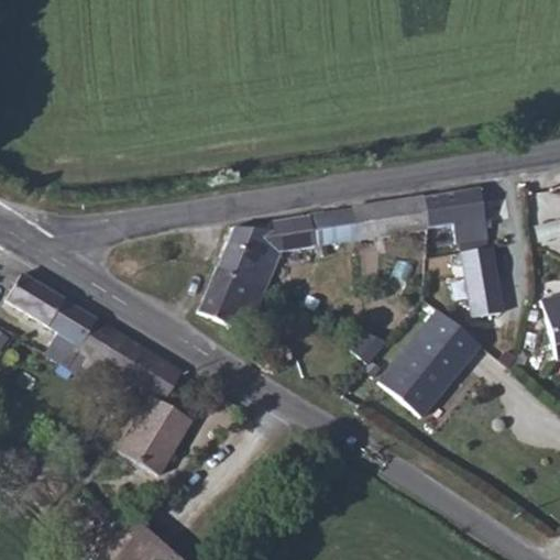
[(491,235),(482,185),(425,195),(431,226),(456,221),(459,241),(491,235)]
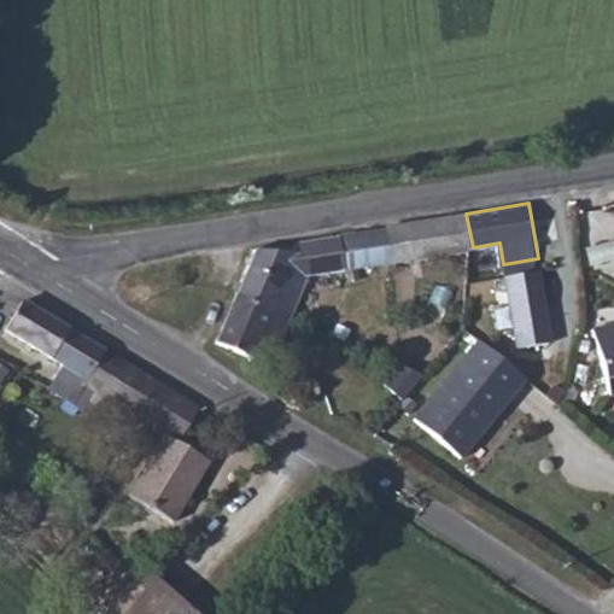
[(466,214),(343,233),(348,268),(473,247),(466,214)]
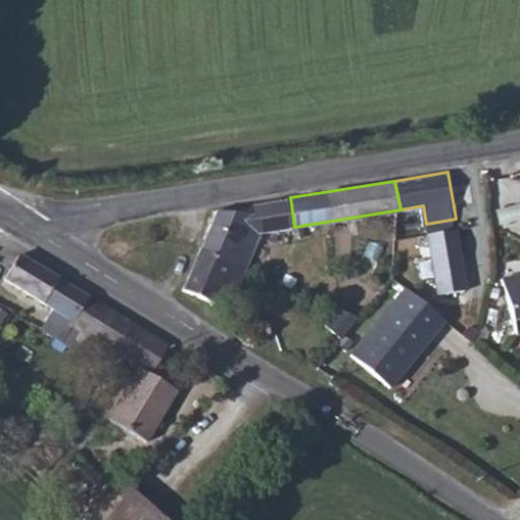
[(516,221),(513,195),(500,197),(502,222),(516,221)]
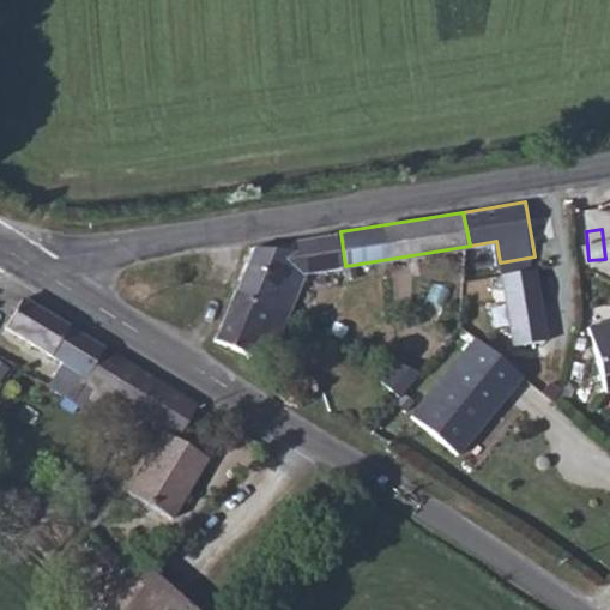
[(345,266),(340,231),(300,239),(295,248),(257,246),(239,288),(293,312),(309,271),(345,266)]
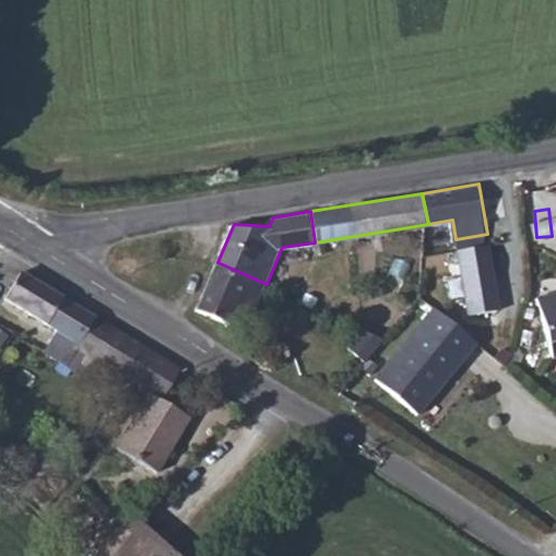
[(500,308),(489,244),(461,248),(471,312),(500,308)]
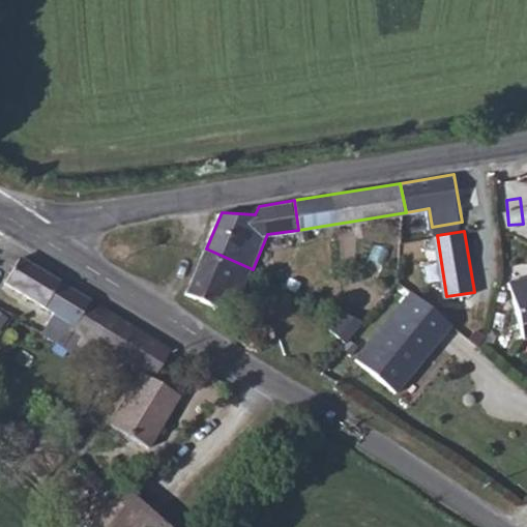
[(253,269),(206,249),(188,291),(220,305),(225,292),(240,298),(253,269)]
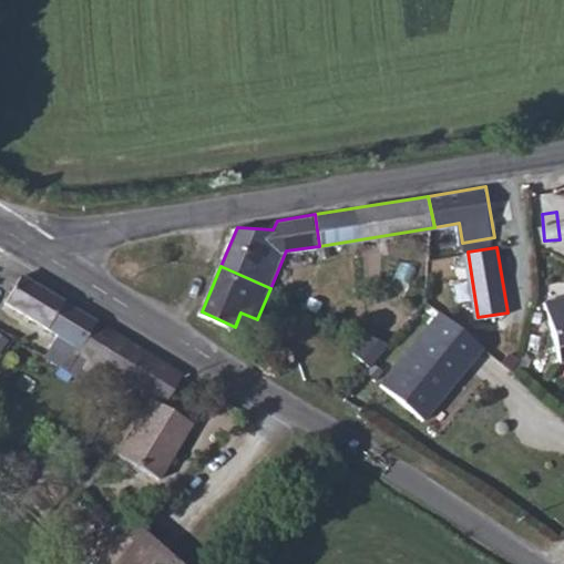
[(98,319),(24,274),(8,299),(61,331),(48,354),(65,365),(79,342),(82,345),(98,319)]
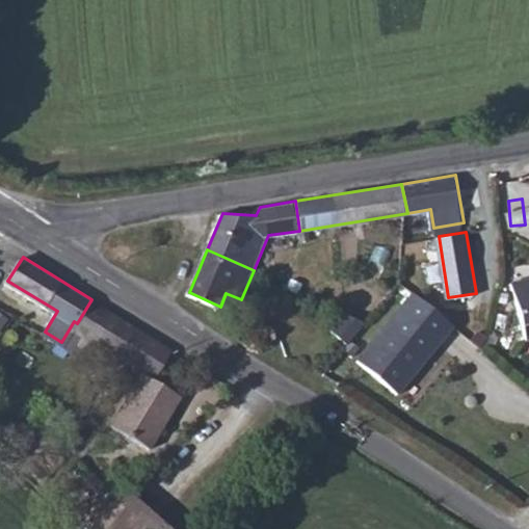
[(528,276),(512,281),(527,339),(528,339),(528,276)]
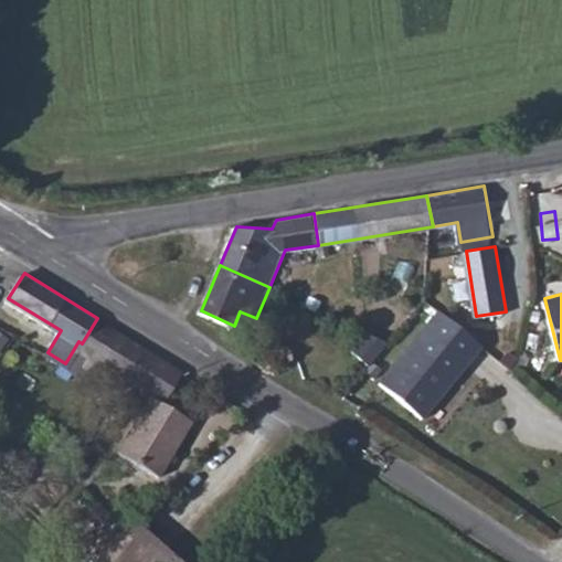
[(425,417),(484,345),(442,309),(382,382),(425,417)]
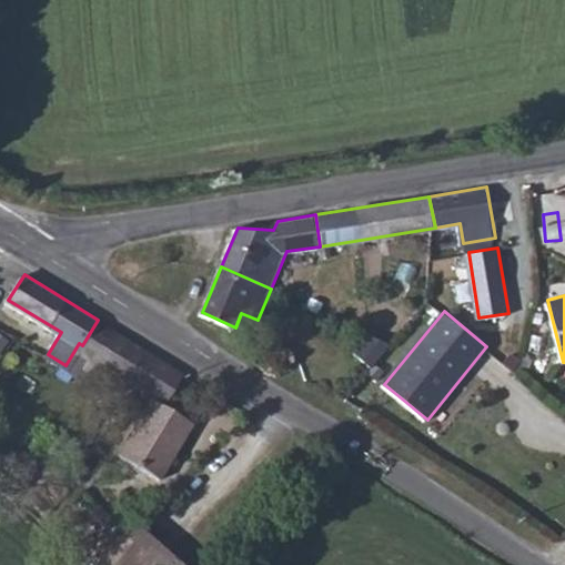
[(184,372),(98,320),(82,345),(79,343),(66,365),(86,377),(91,370),(123,390),(128,381),(154,397),(155,396),(165,403),(184,372)]
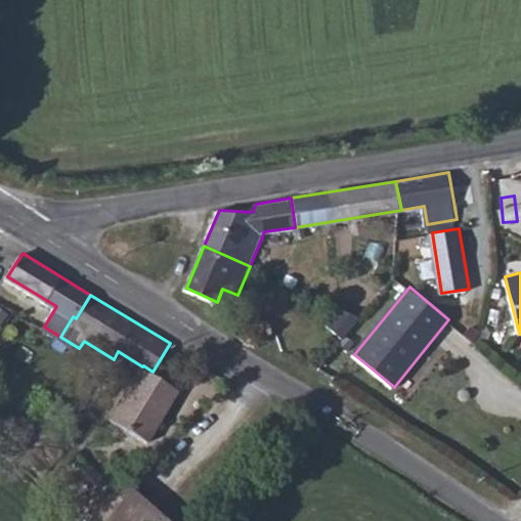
[(344,337),(361,316),(342,307),(328,323),(344,337)]
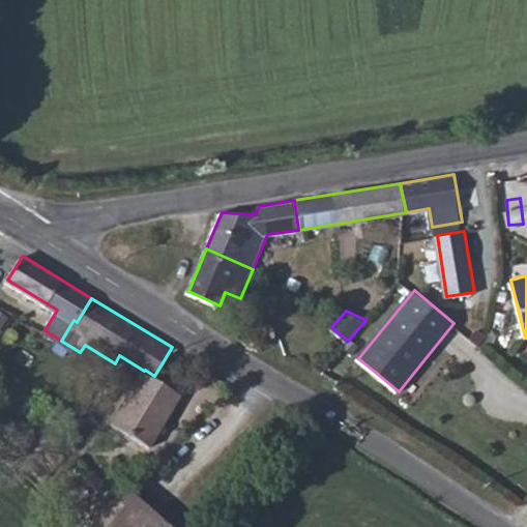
[(151,445),(183,393),(154,376),(145,370),(144,371),(113,421),(151,445)]
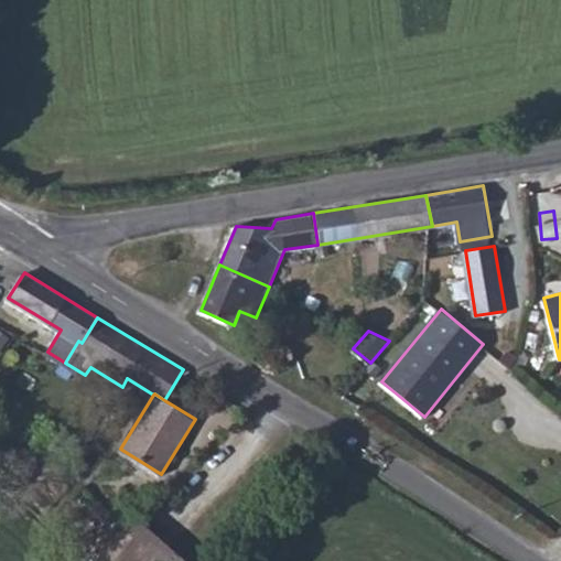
[(123,533),(133,521),(127,515),(117,527),(123,533)]
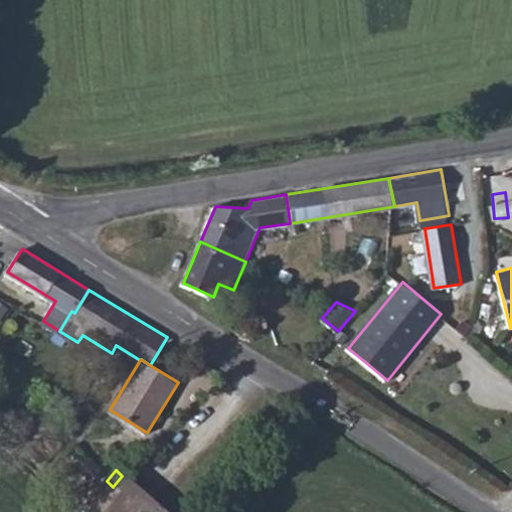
[(169,511),(126,473),(122,476),(113,487),(90,511),(169,511)]
